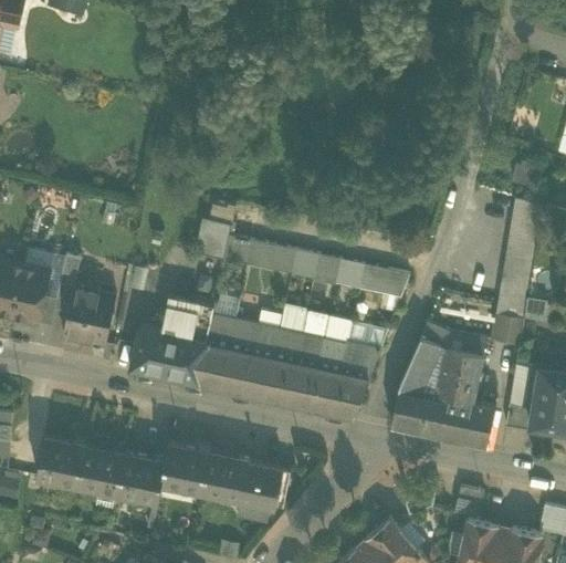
[(0,0),(0,29),(1,22),(18,25),(23,0),(0,0)]
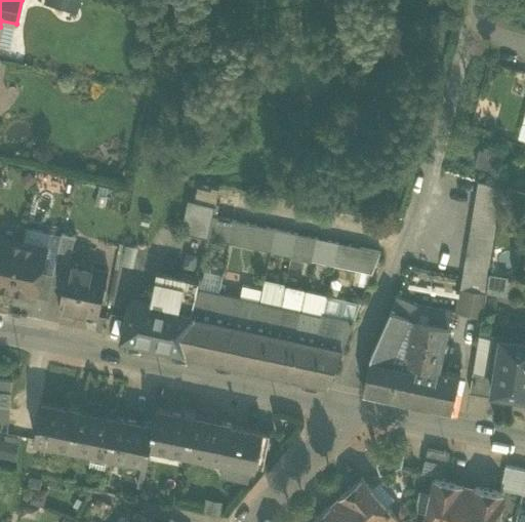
[(43,0),(43,3),(76,12),(78,0),(43,0)]
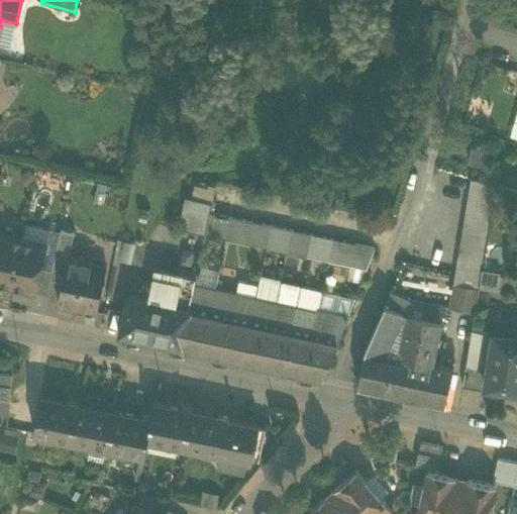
[(468,162),(485,167),(489,151),(472,146),(468,162)]
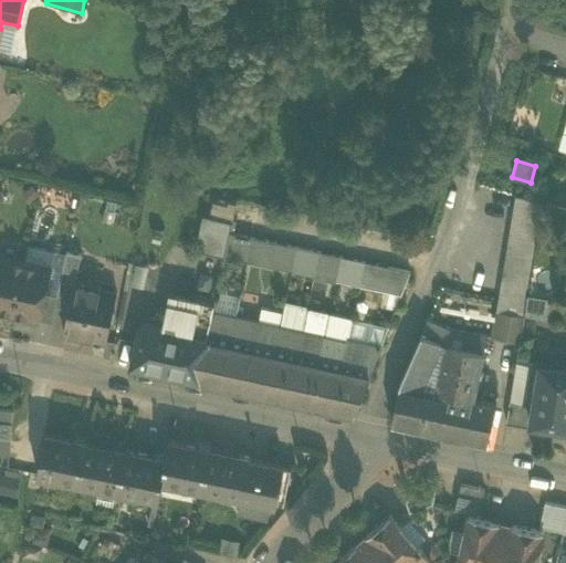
[(496,315),(523,321),(524,318),(526,302),(542,206),(515,198),(496,315)]
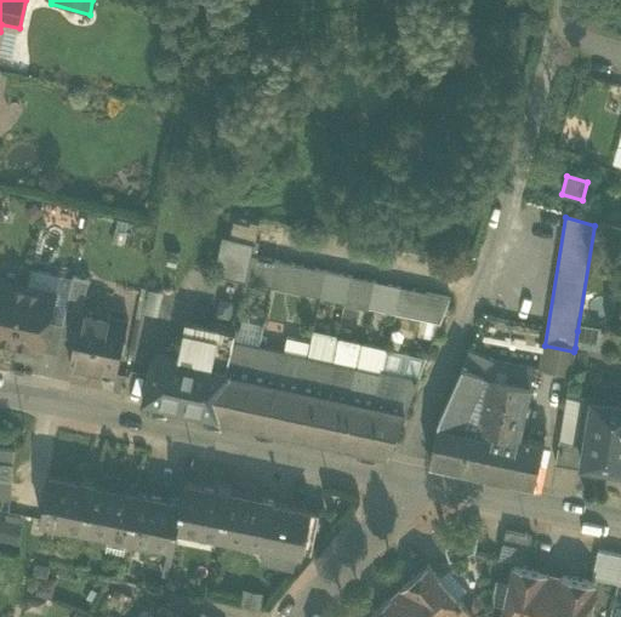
[(214,276),(246,284),(252,258),(255,246),(222,239),(214,276)]
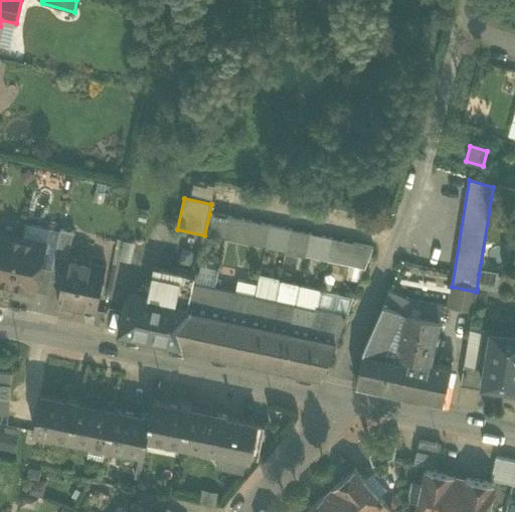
[(230,218),(209,214),(204,235),(225,240),(230,218)]
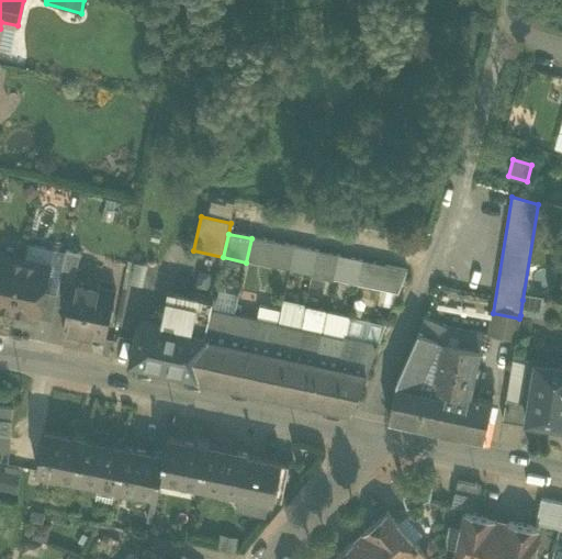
[(273,244),(251,238),(246,263),(268,267),(273,244)]
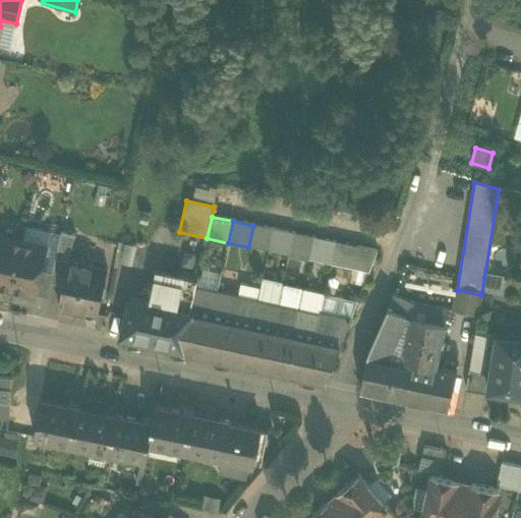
[(274,230),(253,226),(248,247),(269,252),(274,230)]
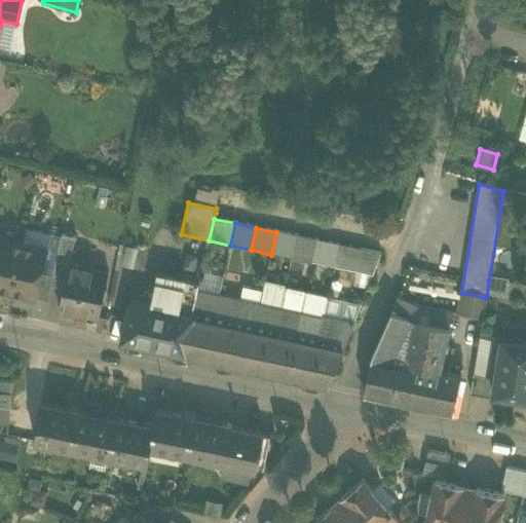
[(23,245),(46,250),(50,233),(26,229),(23,245)]
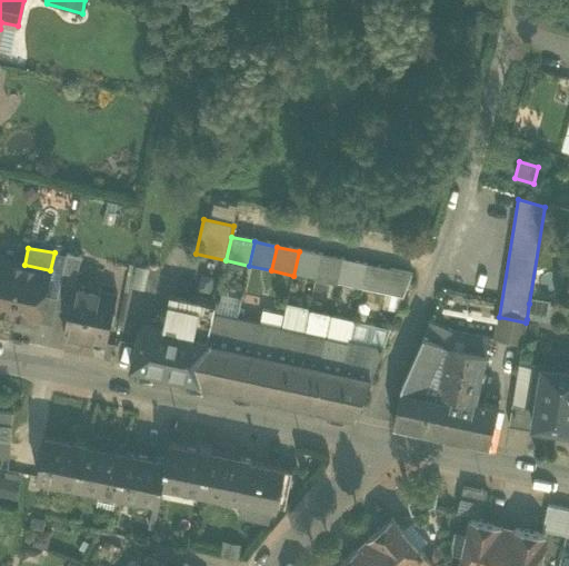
[(321,256),(299,251),(293,276),(316,280),(321,256)]
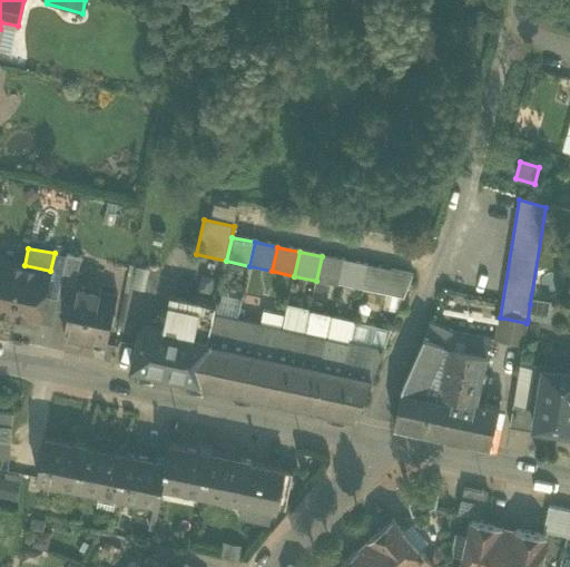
[(55,253),(50,271),(64,274),(68,256),(55,253)]
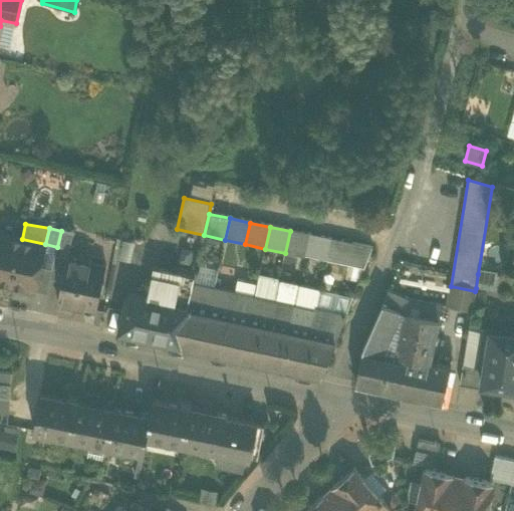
[(57,247),(52,269),(50,279),(61,282),(67,259),(73,232),(61,230),(61,231),(57,247)]
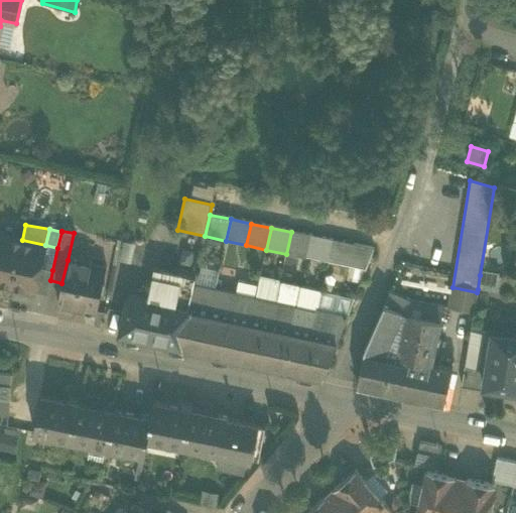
[(311,237),(291,232),(286,254),(306,258),(311,237)]
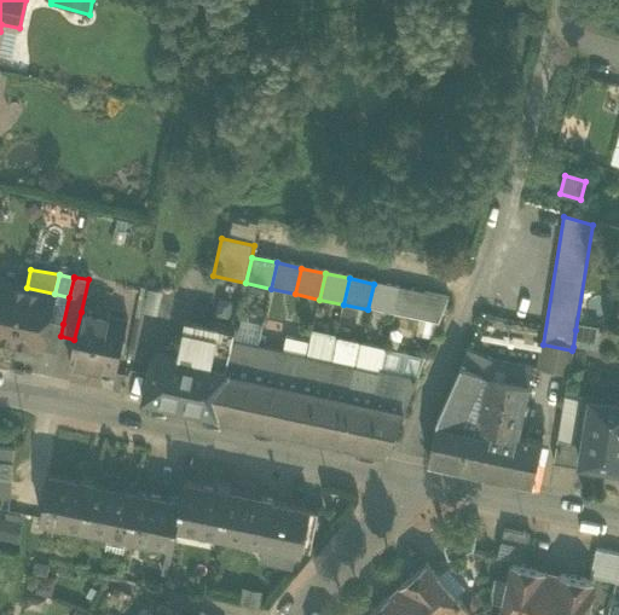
[(0,340),(15,343),(27,288),(0,280),(0,340)]
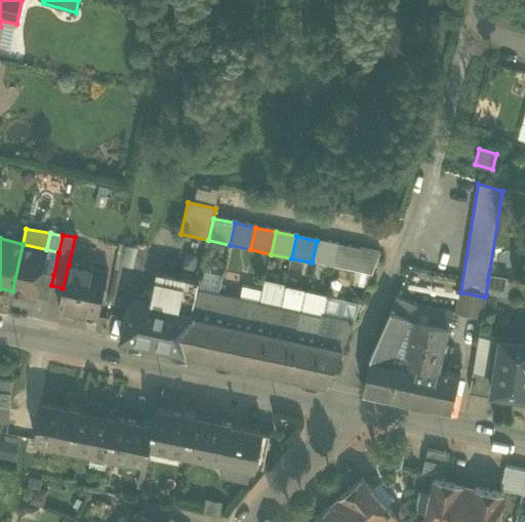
[(337,245),(317,241),(312,263),(332,268),(337,245)]
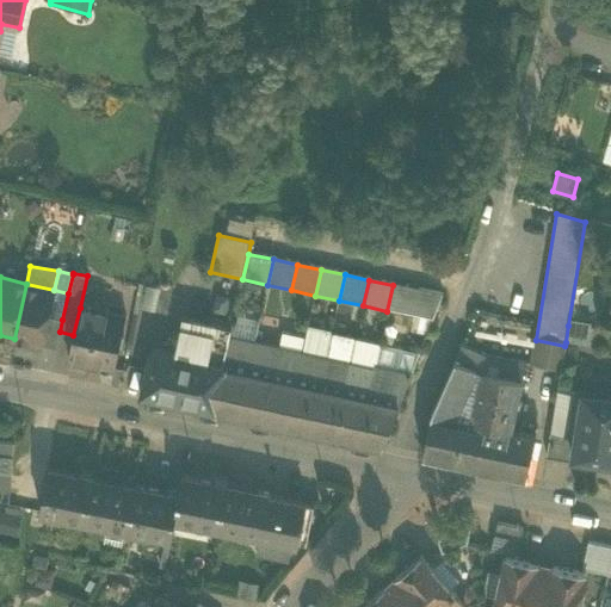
[(54,290),(26,284),(14,339),(42,346),(48,317),(54,290)]
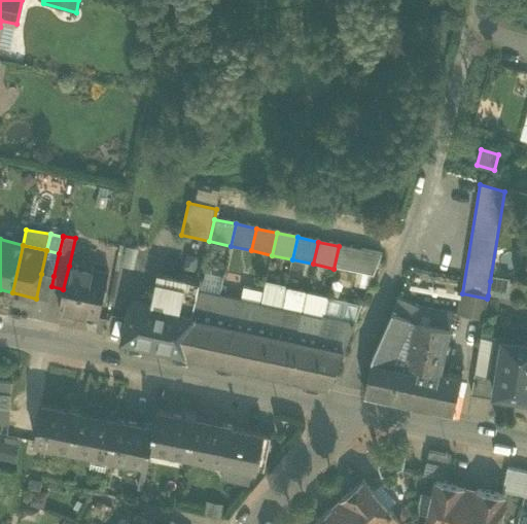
[(382,255),(339,246),(334,269),(374,277),(382,255)]
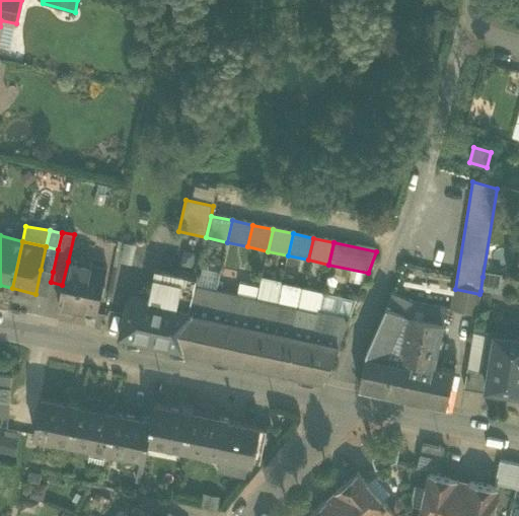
[(53,272),(58,249),(46,246),(41,270),(53,272)]
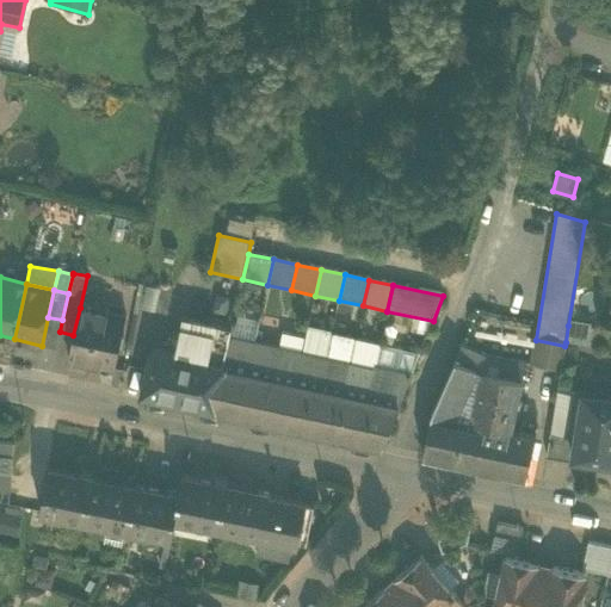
[(68,359),(115,369),(127,317),(80,308),(73,335),(68,359)]
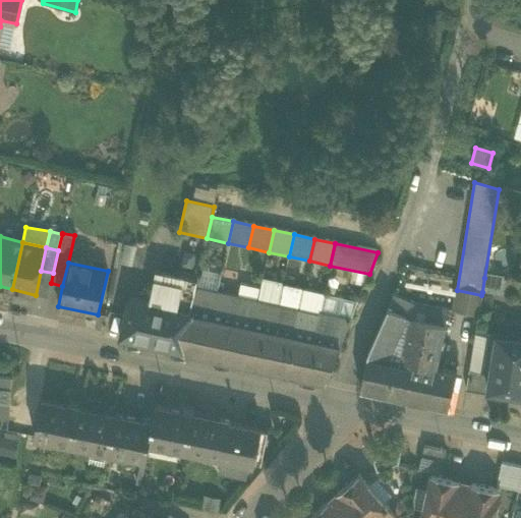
[(450,292),(452,272),(403,268),(402,287),(450,292)]
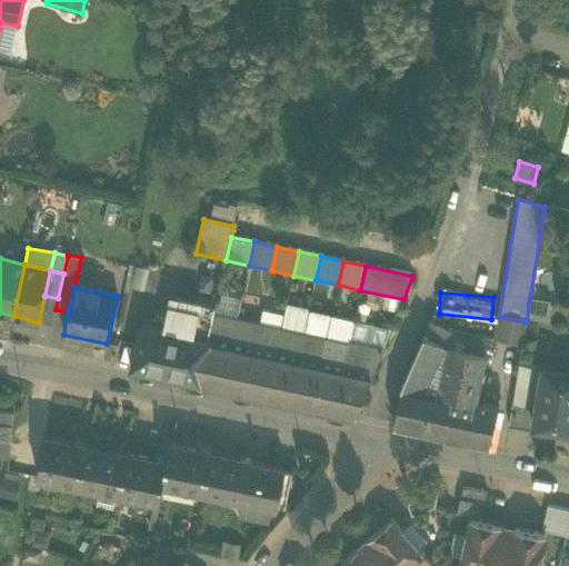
[(52,325),(56,309),(58,298),(45,296),(39,323),(52,325)]
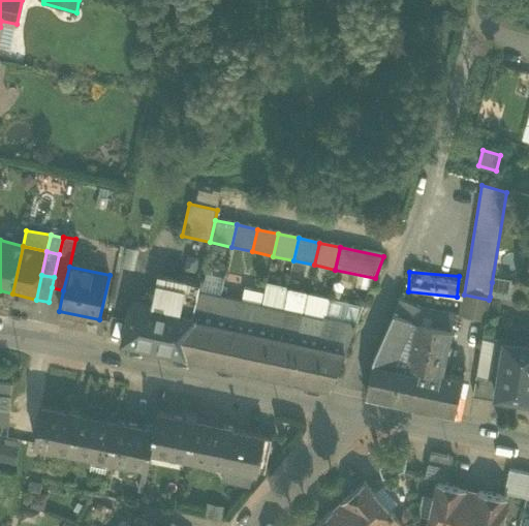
[(122,343),(185,357),(199,291),(182,288),(157,282),(151,307),(131,303),(122,343)]
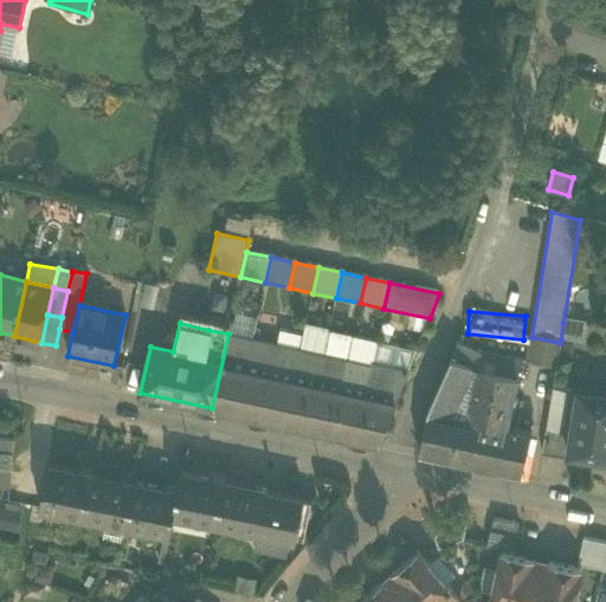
[(587,327),(563,323),(561,340),(585,343),(587,327)]
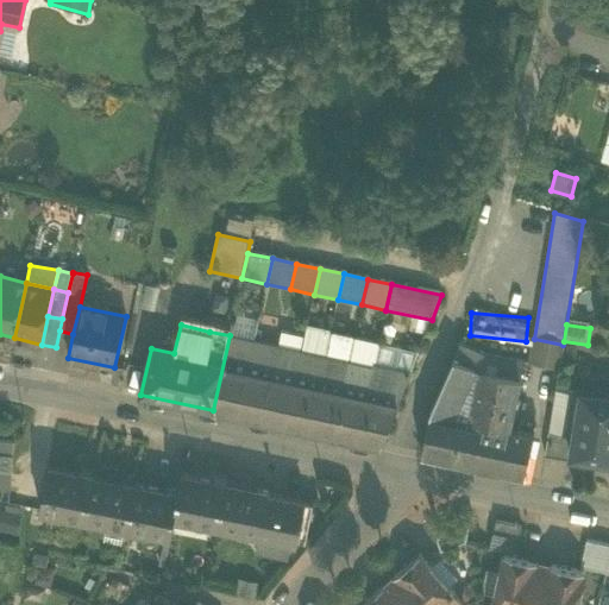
[(213,410),(237,416),(255,341),(230,335),(213,410)]
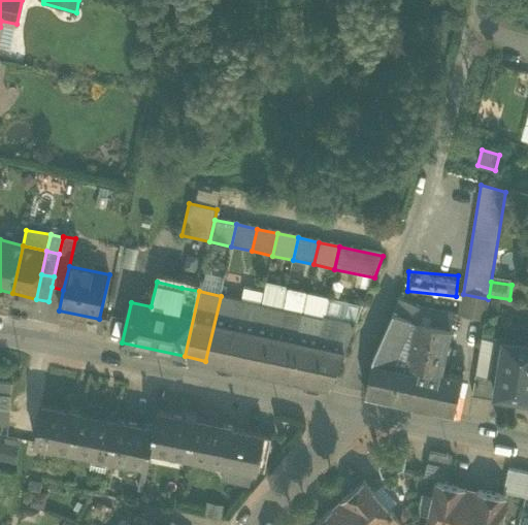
[(485,323),(488,299),(463,294),(459,317),(485,323)]
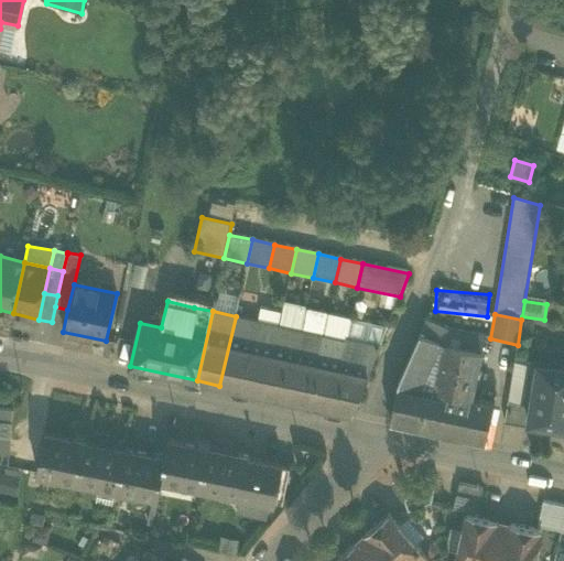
[(219,386),(241,390),(258,321),(236,316),(219,386)]
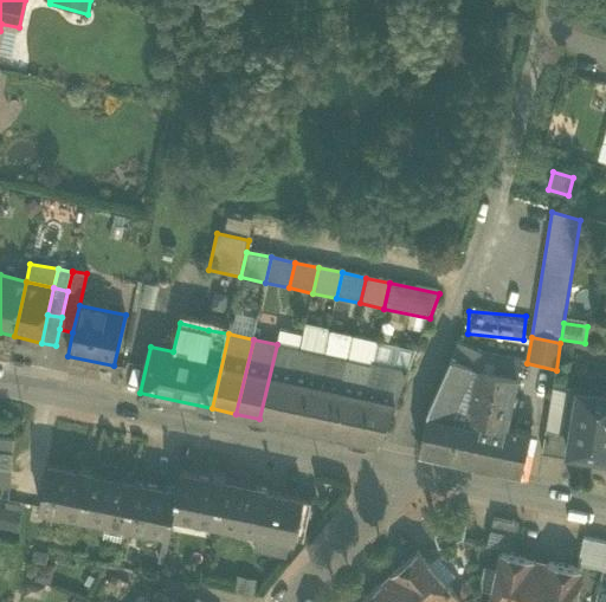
[(451,360),(461,363),(468,348),(458,343),(451,360)]
